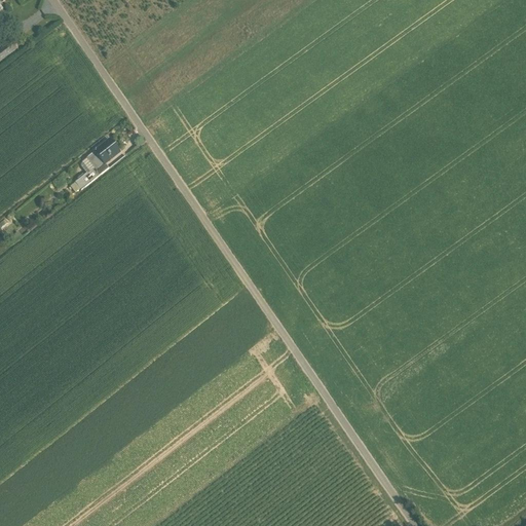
[(11,43),(0,51),(0,62),(16,49),(11,43)]
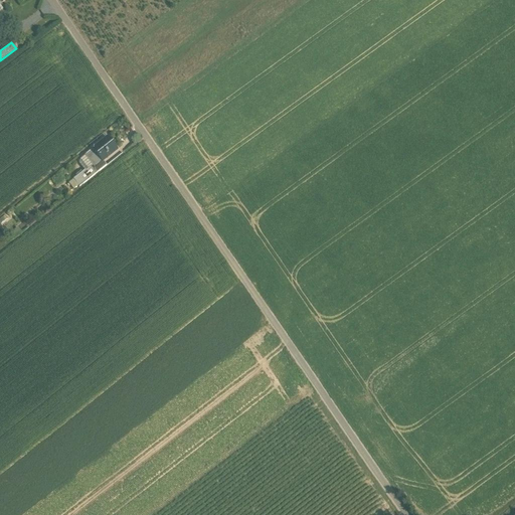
[(108,138),(92,151),(101,163),(102,163),(103,162),(117,150),(108,138)]
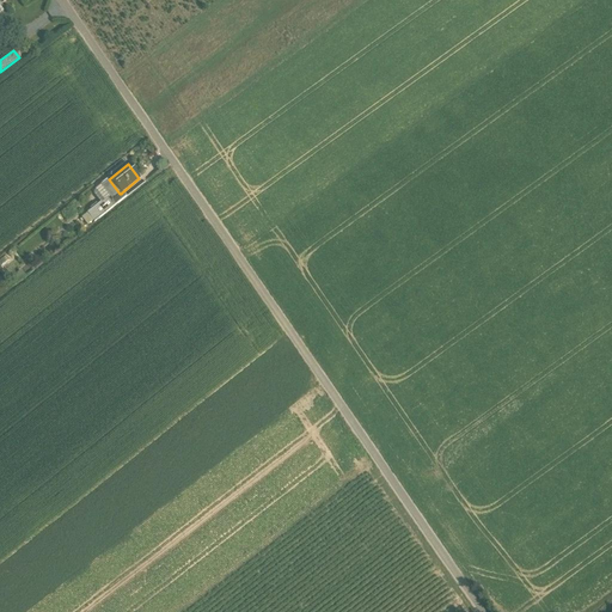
[(120,194),(109,179),(102,185),(111,197),(112,199),(120,194)]
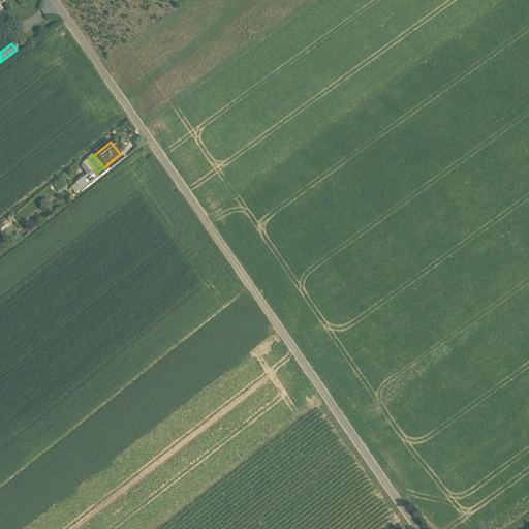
[(88,160),(82,164),(81,168),(87,176),(88,177),(92,173),(96,170),(88,160)]
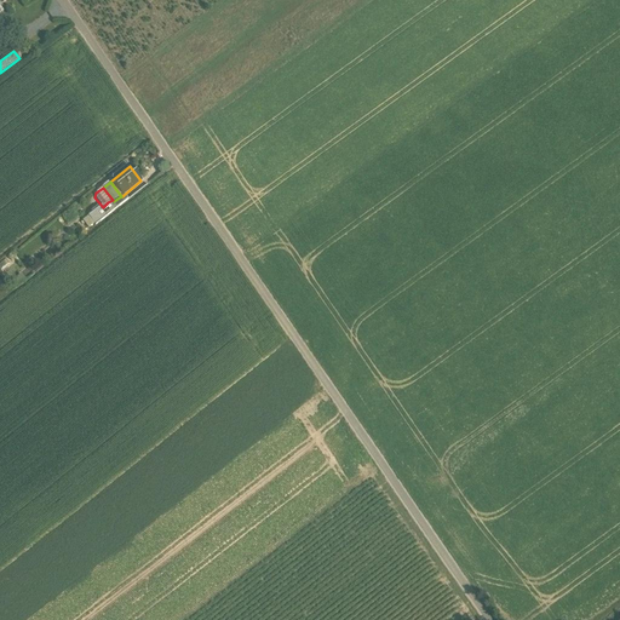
[(121,196),(114,201),(113,200),(108,202),(115,211),(128,200),(124,195),(122,196),(121,196)]
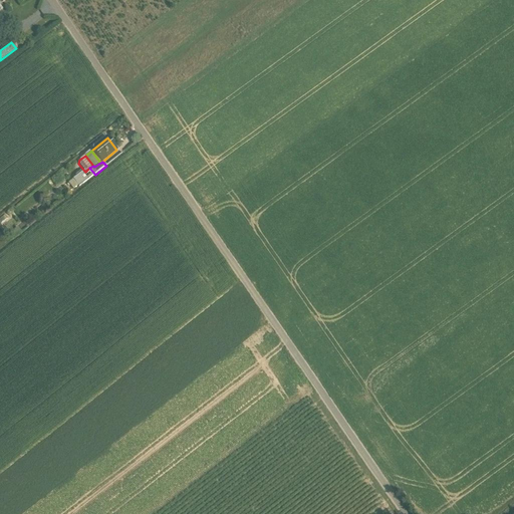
[(84,171),(73,180),(79,188),(95,175),(89,168),(85,172),(84,171)]
